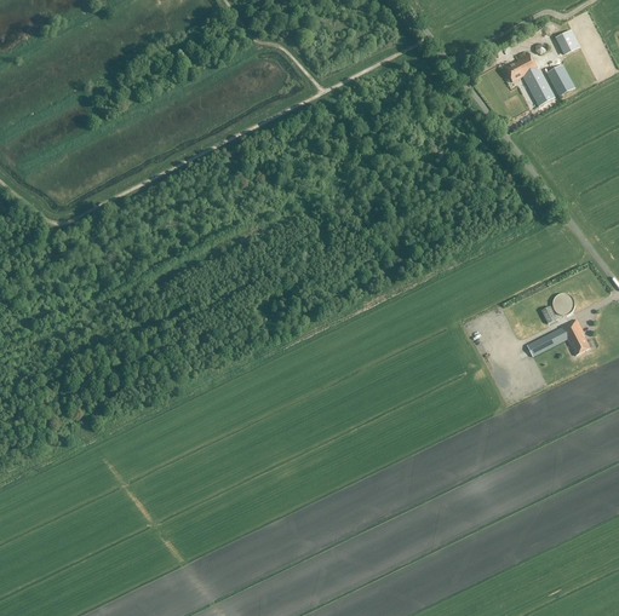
[(571,28),(556,35),(565,52),(579,45),(571,28)]
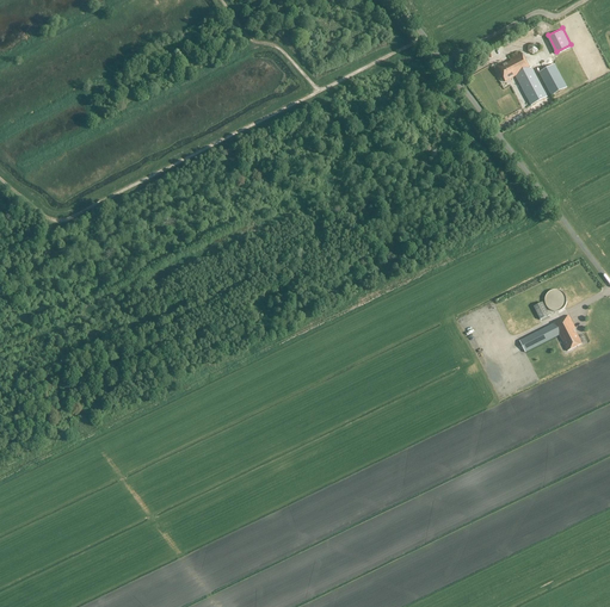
[(523,44),(531,49),(536,41),(527,36),(523,44)]
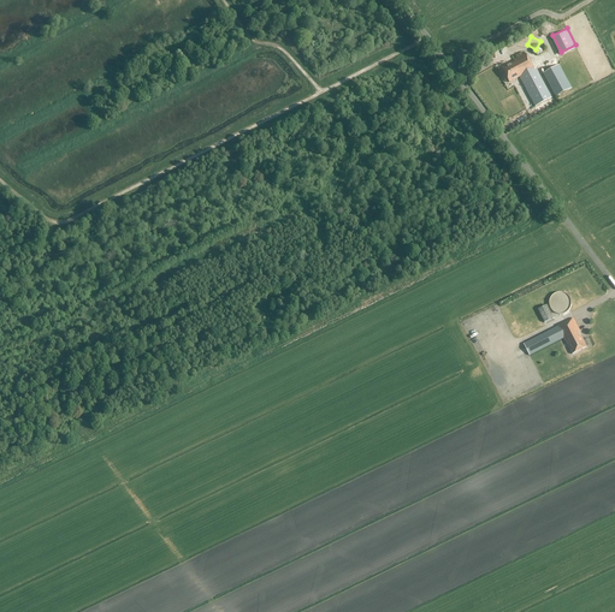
[(509,60),(500,65),(508,79),(518,75),(533,104),(550,95),(534,65),(533,66),(525,51),(509,59),(509,60)]
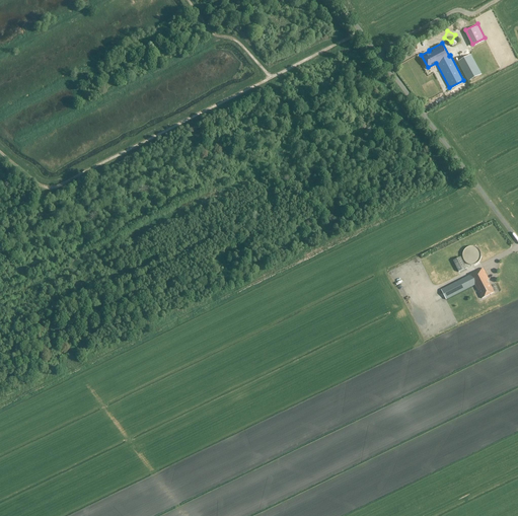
[(469,52),(456,60),(467,79),(481,71),(469,52)]
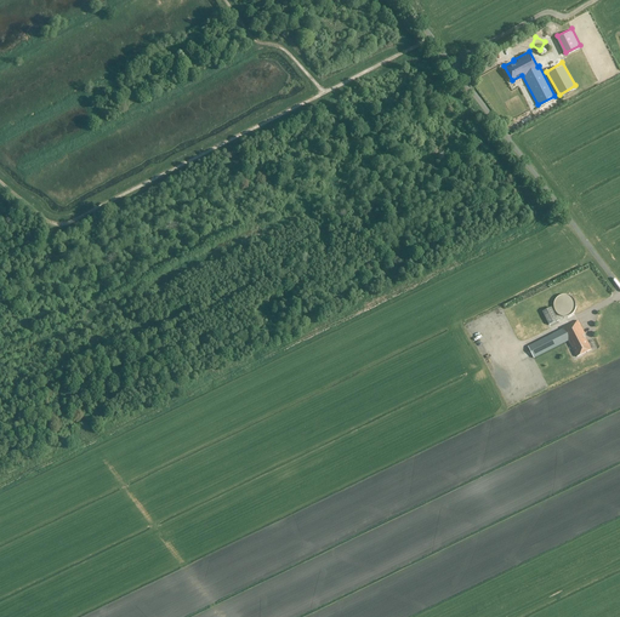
[(564,291),(561,291),(557,293),(555,296),(553,300),(552,303),(553,306),(555,308),(557,312),(558,313),(562,313),(564,314),(568,313),(570,310),(574,308),(575,304),(575,301),(574,297),(572,295),(570,293),(568,292),(564,291)]
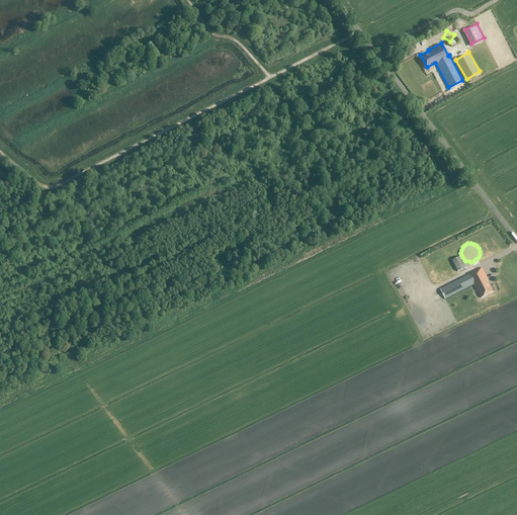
[(459,254),(451,257),(457,268),(464,265),(459,254)]
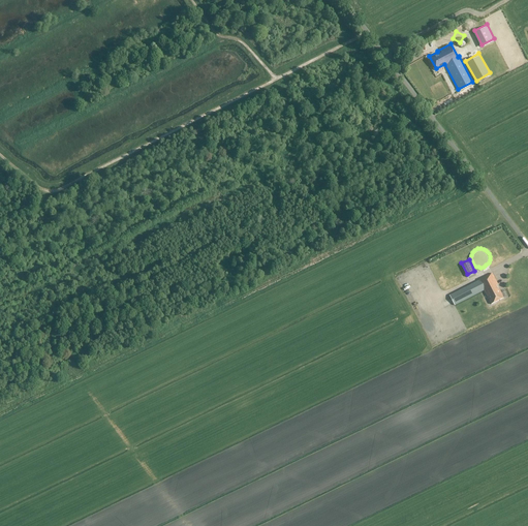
[(477,278),(448,292),(454,303),(483,287),(491,302),(503,295),(498,286),(497,287),(494,283),(497,281),(491,271),(477,278)]
